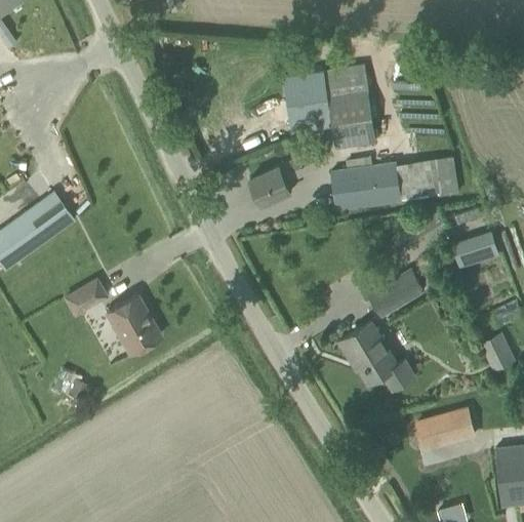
[(0,15),(21,2),(18,0),(0,0),(0,15)]
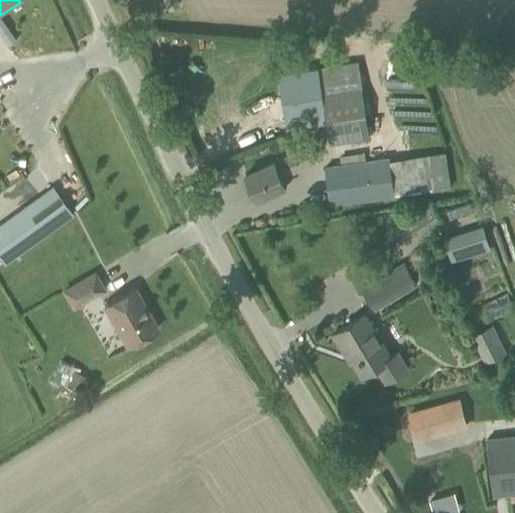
[(161,0),(167,12),(176,8),(172,0),(161,0)]
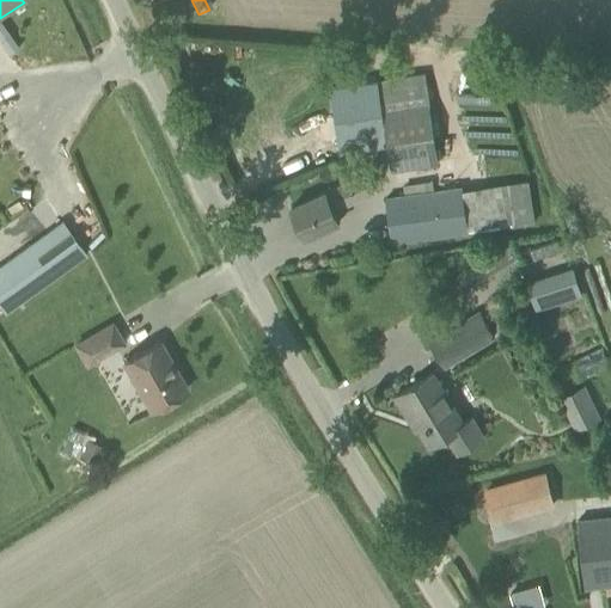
[(377,81),(327,88),(337,157),(386,149),(382,114),(377,81)]
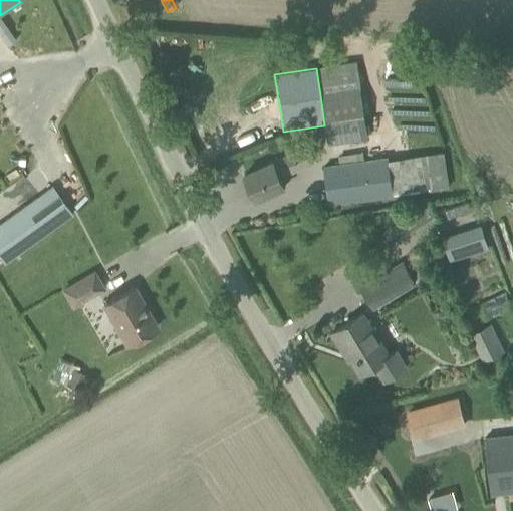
[(359,89),(320,95),(324,125),(327,147),(366,141),(359,89)]
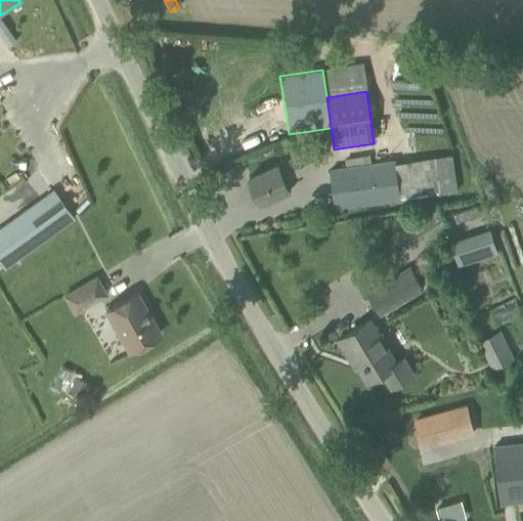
[(260,207),(290,193),(285,183),(314,169),(308,155),(277,168),(277,167),(248,180),(260,207)]
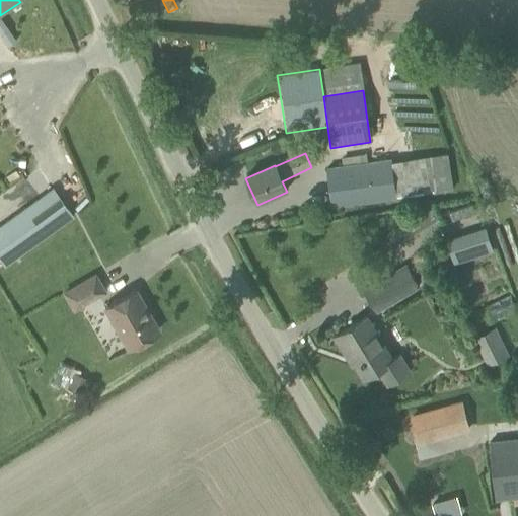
[(340,160),(341,170),(326,172),(330,209),(412,197),(452,192),(447,156),(390,163),(360,167),(359,157),(340,160)]
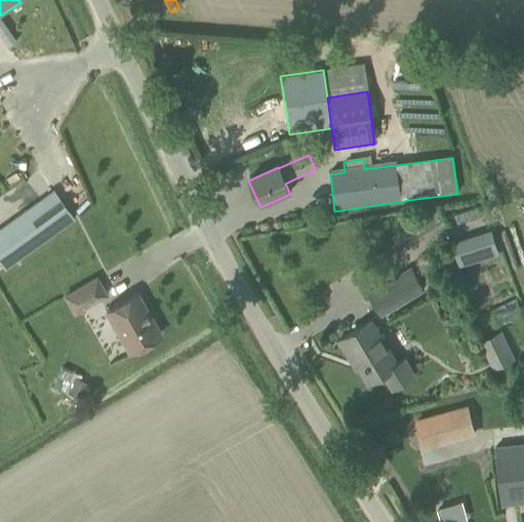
[(72,222),(52,194),(0,231),(0,263),(5,270),(72,222)]
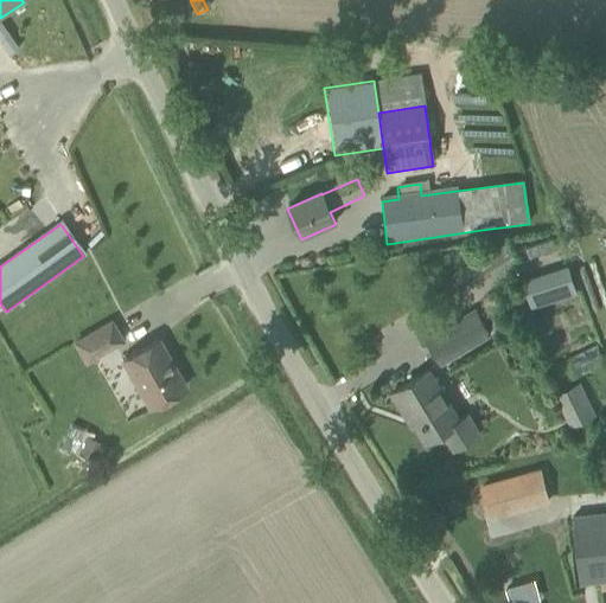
[(460,290),(509,261),(501,247),(452,276),(460,290)]
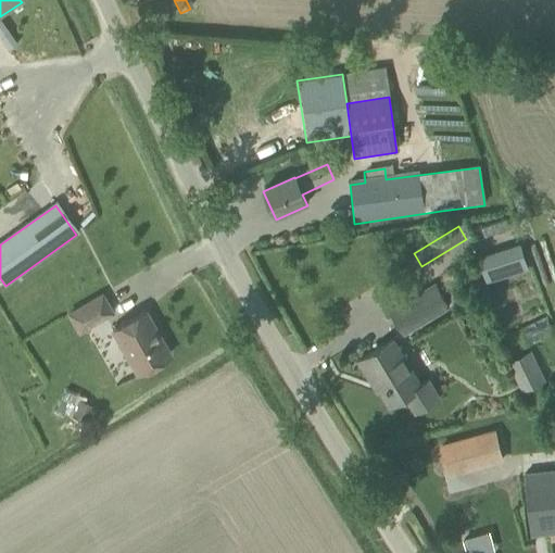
[(528,273),(520,248),(479,261),(487,286),(528,273)]
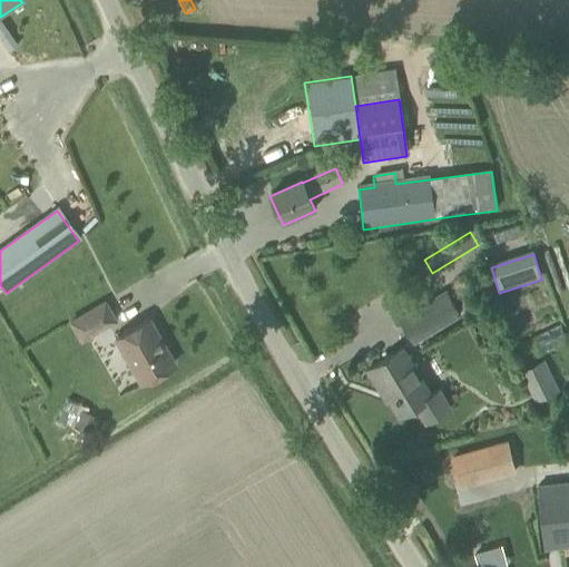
[(413,344),(460,318),(445,294),(400,322),(413,344)]
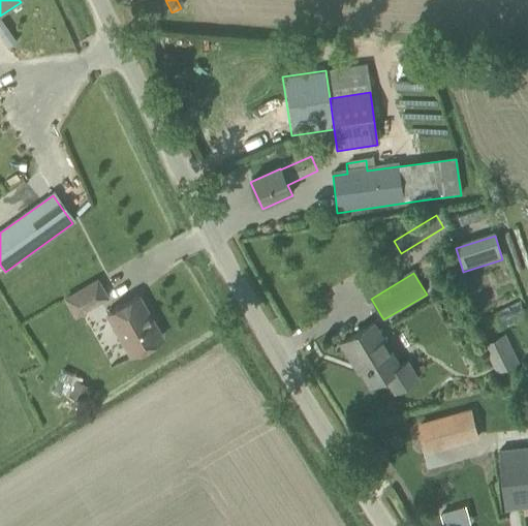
[(64,303),(72,317),(102,300),(95,285),(64,303)]
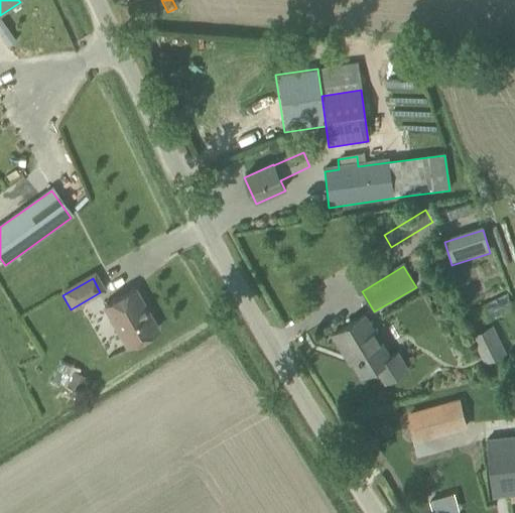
[(101,309),(124,350),(156,332),(133,291),(101,309)]
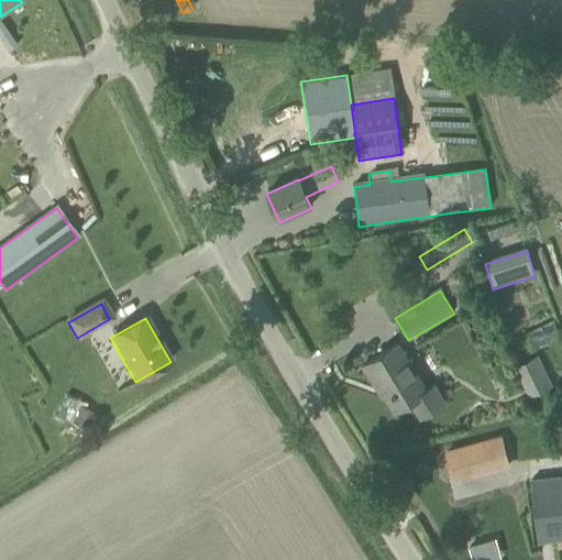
[(560,339),(553,325),(509,344),(517,360),(560,339)]
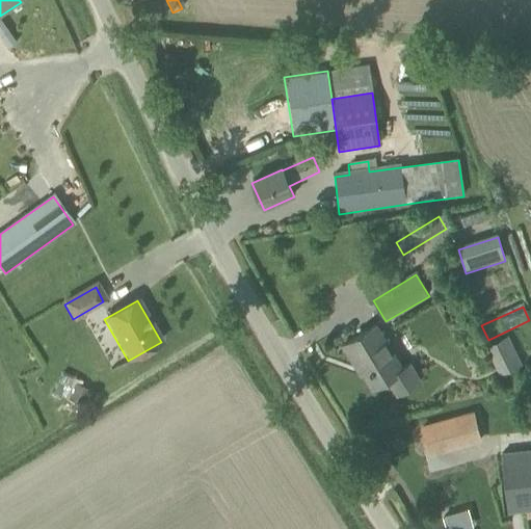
[(405,370),(402,373),(375,327),(342,347),(354,367),(357,365),(372,391),(389,381),(397,397),(415,386),(419,384),(409,368),(405,370)]
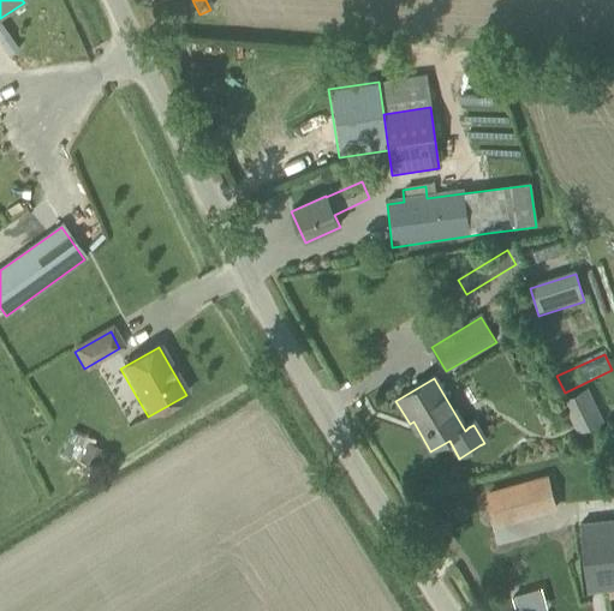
[(560,401),(577,435),(602,423),(585,389),(560,401)]
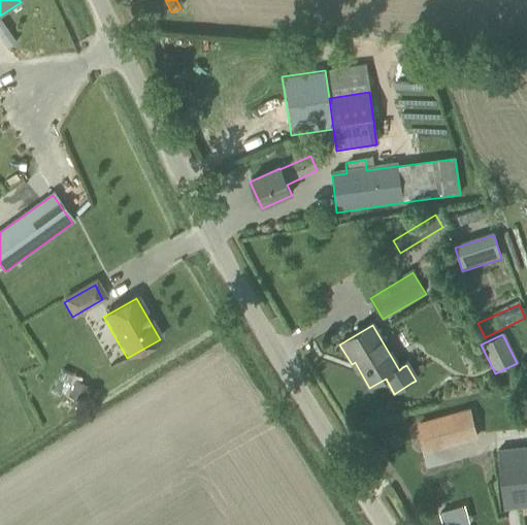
[(463,356),(470,370),(481,364),(472,351),(463,356)]
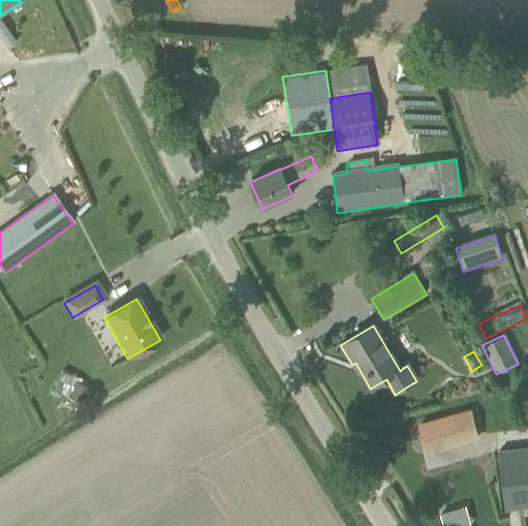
[(51,379),(44,394),(58,400),(64,385),(51,379)]
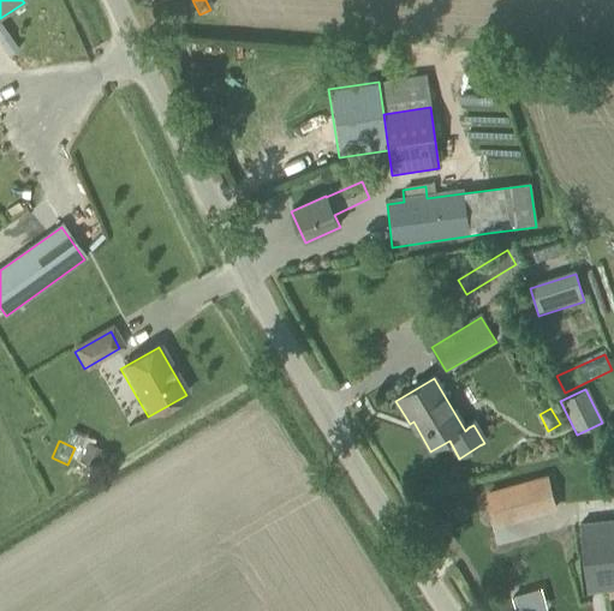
[(103,451),(84,443),(76,460),(95,469),(103,451)]
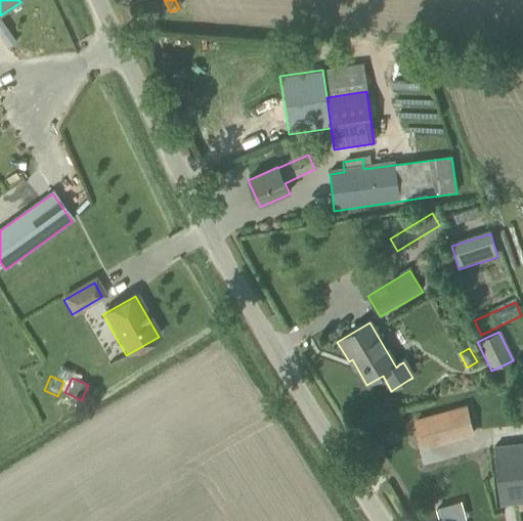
[(474,437),(466,407),(413,422),(422,452),(474,437)]
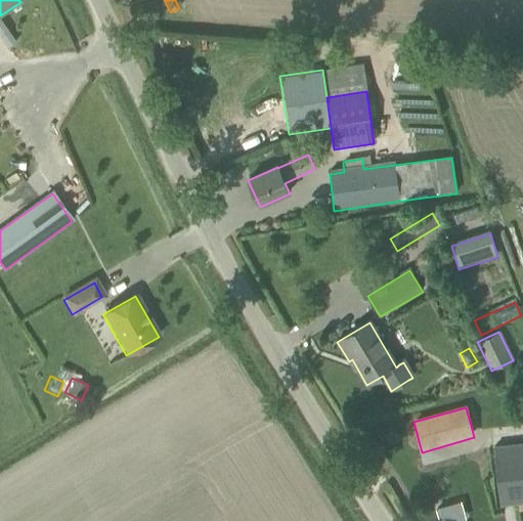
[(522,445),(493,449),(499,507),(518,505),(522,504),(522,445)]
